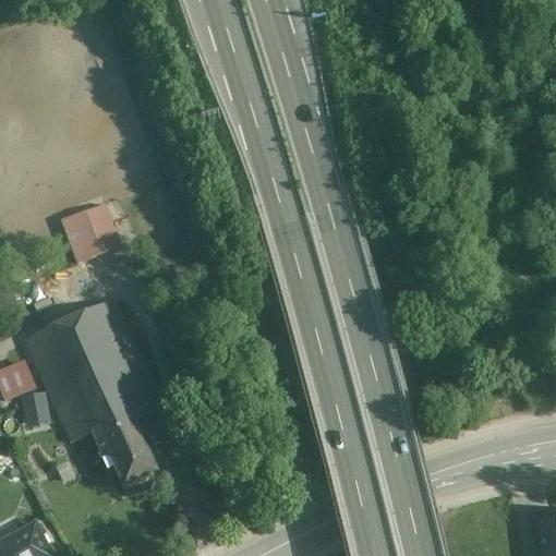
[(76,261),(121,243),(107,204),(62,220),(76,261)]
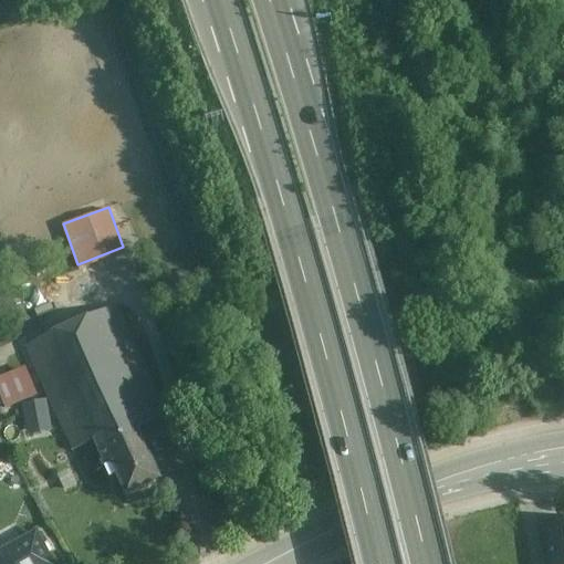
[(166,419),(117,305),(28,343),(76,457),(103,445),(128,504),(166,488),(141,429),(166,419)]
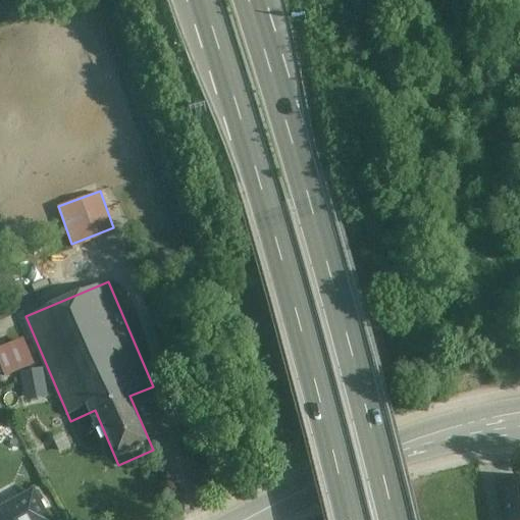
[(0,366),(3,374),(34,363),(22,335),(0,344),(0,366)]
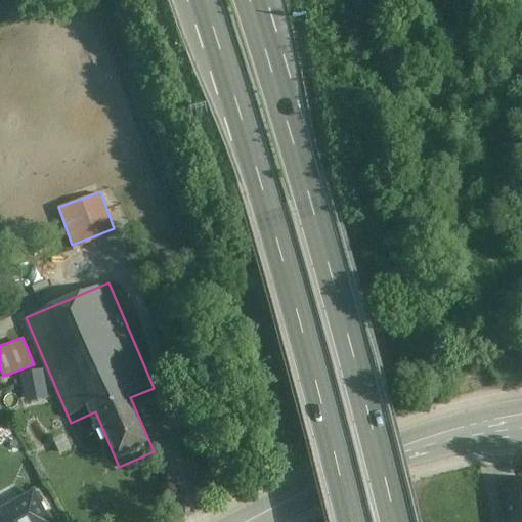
[(27,401),(49,396),(42,367),(19,373),(27,401)]
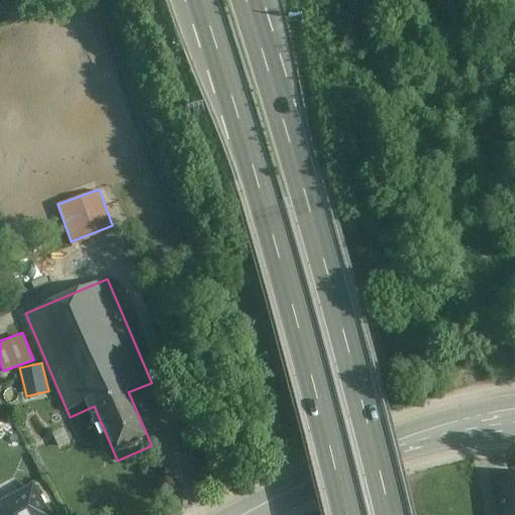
[(514,514),(514,473),(492,476),(496,514),(514,514)]
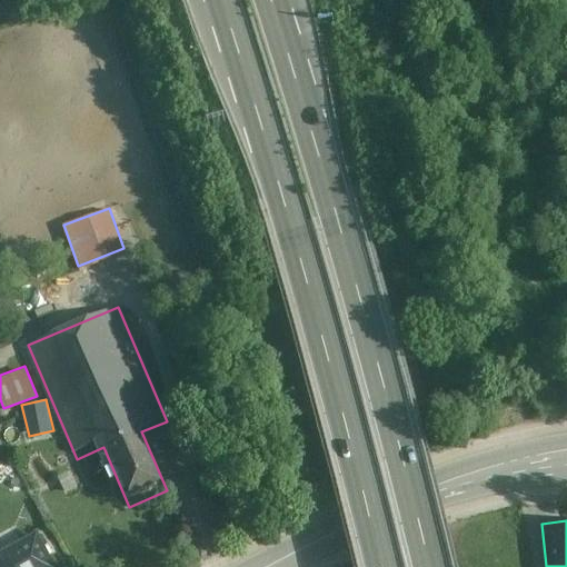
[(56,566),(37,529),(0,547),(0,566),(56,566)]
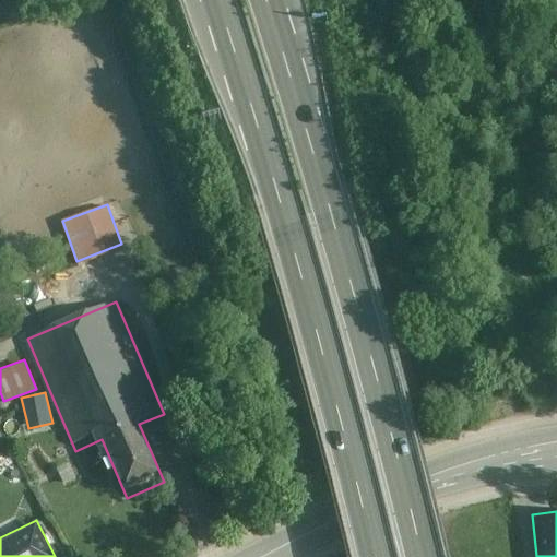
All buildings are outlined.
